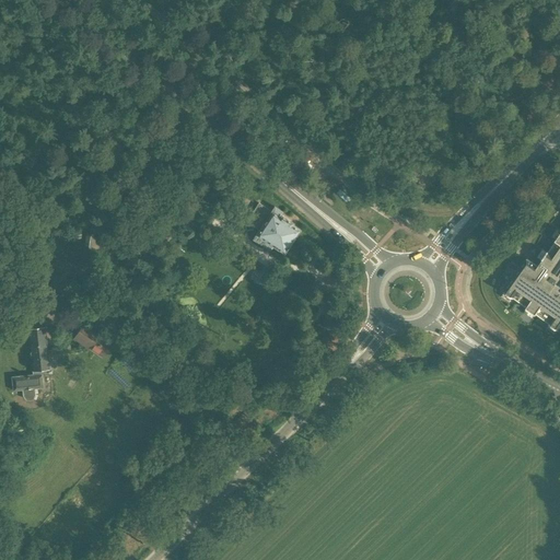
[(279,217),(258,202),(245,222),(258,231),(253,240),(270,252),(272,246),(283,254),(299,230),(291,224),(292,223),(280,216),(279,217)]
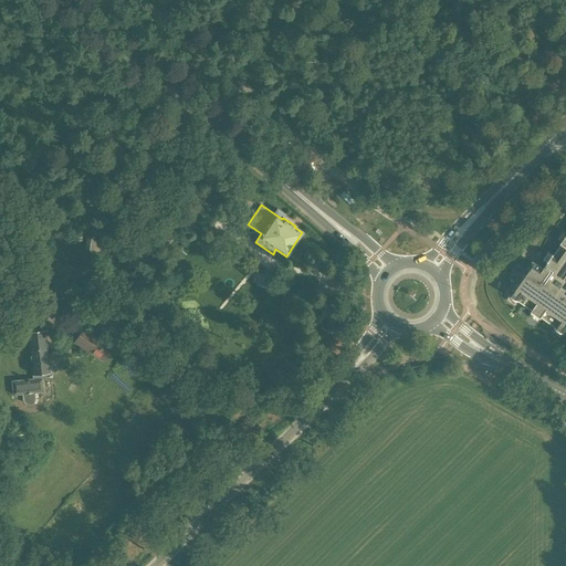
[(95,283),(103,227),(88,226),(83,266),(54,262),(53,274),(52,274),(52,276),(46,276),(44,286),(50,286),(49,301),(63,303),(66,280),(95,283)]
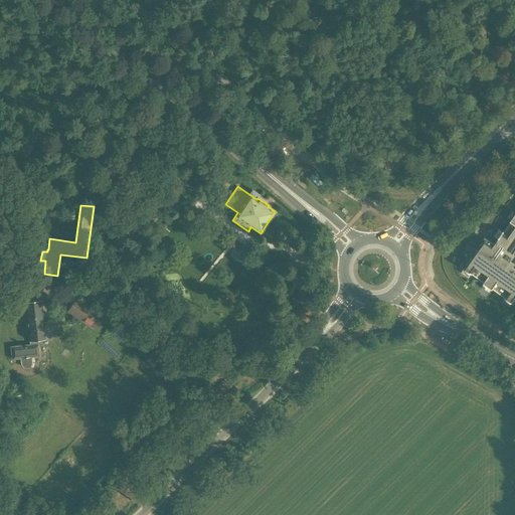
[(485,238),(464,268),(464,269),(472,274),(485,282),(484,283),(485,283),(492,289),(493,289),(505,297),(505,298),(513,303),(513,304),(514,301),(514,214),(511,220),(511,221),(504,231),(503,231),(498,239),(497,239),(498,240),(494,245),(485,238)]
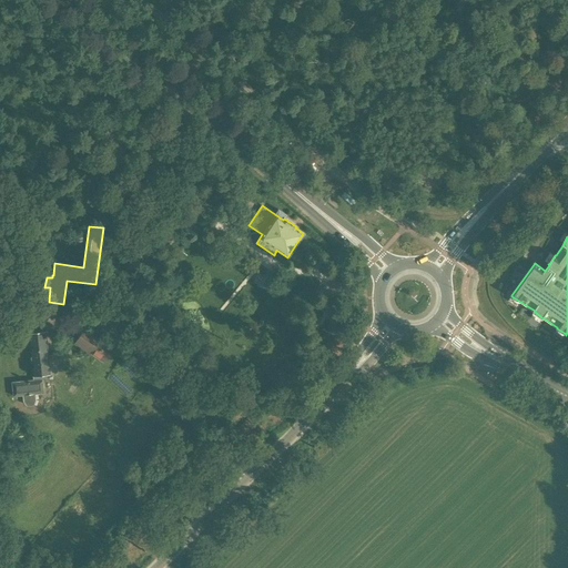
[(104,361),(112,348),(84,330),(77,343),(104,361)]
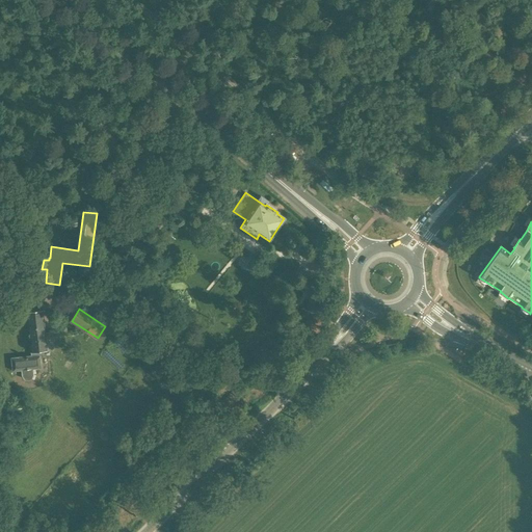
[(38,355),(38,351),(47,350),(43,310),(26,312),(30,352),(31,356),(10,358),(12,372),(22,371),(22,376),(25,380),(26,380),(30,380),(31,379),(33,375),(32,369),(42,368),(40,355),(38,355)]
